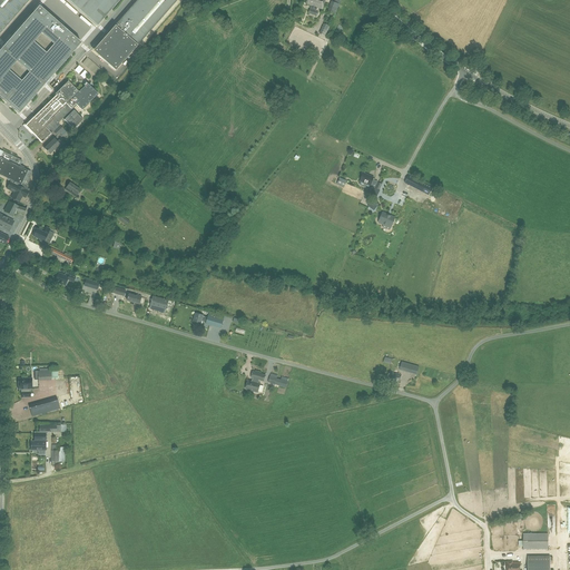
[(0,0),(0,32),(29,0),(0,0)]
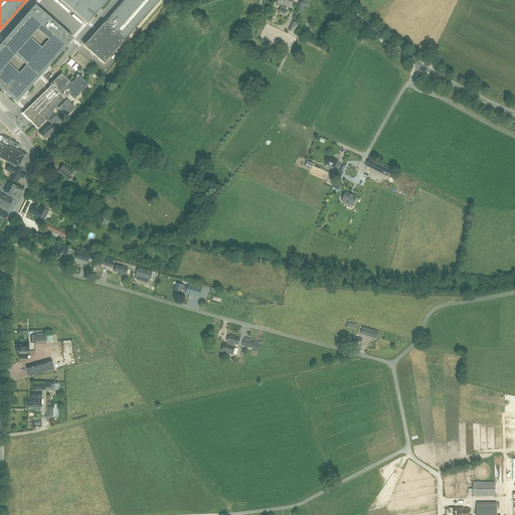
[(61,0),(88,22),(107,0),(61,0)]
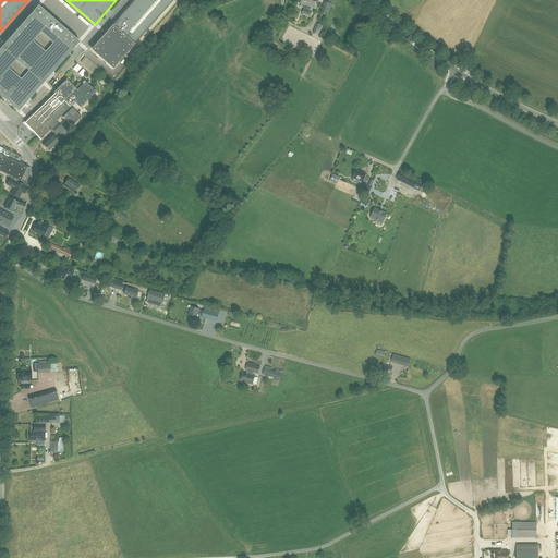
[(112,70),(172,0),(134,0),(92,50),(112,70)]
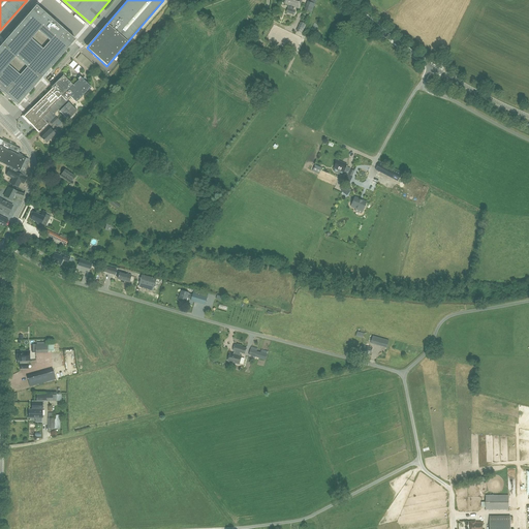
[(291,0),(285,0),(284,4),(289,5),(286,12),(293,14),(296,10),(292,9),(293,7),(299,8),(301,3),(291,0)]
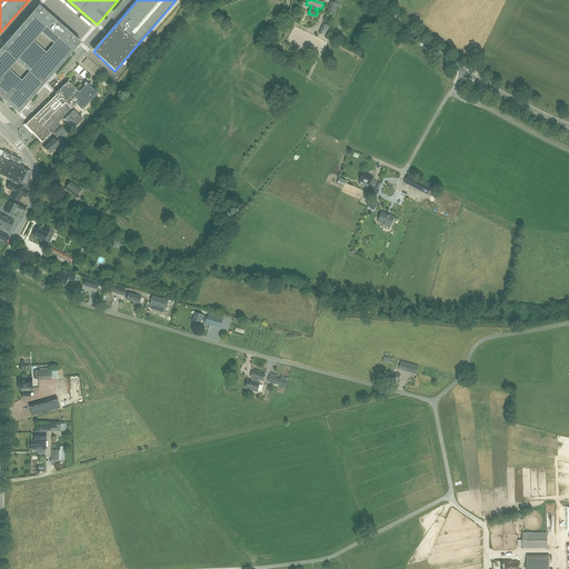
[(80,42),(39,6),(0,49),(0,96),(19,112),(80,42)]
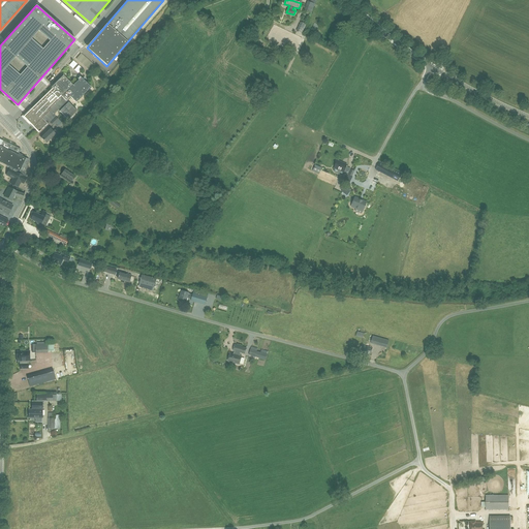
[(302,34),(307,24),(301,22),(296,31),(302,34)]
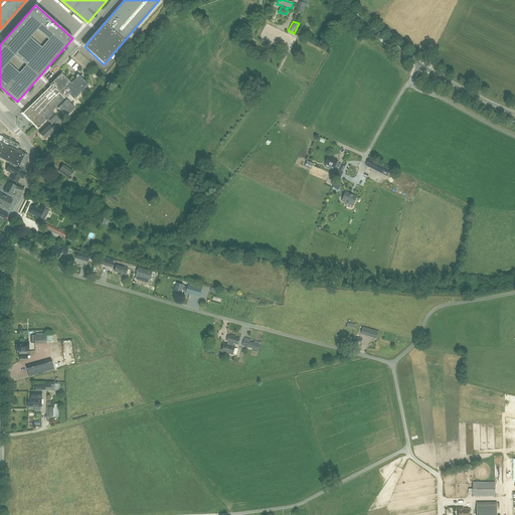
[(245,32),(242,37),(246,41),(250,36),(245,32)]
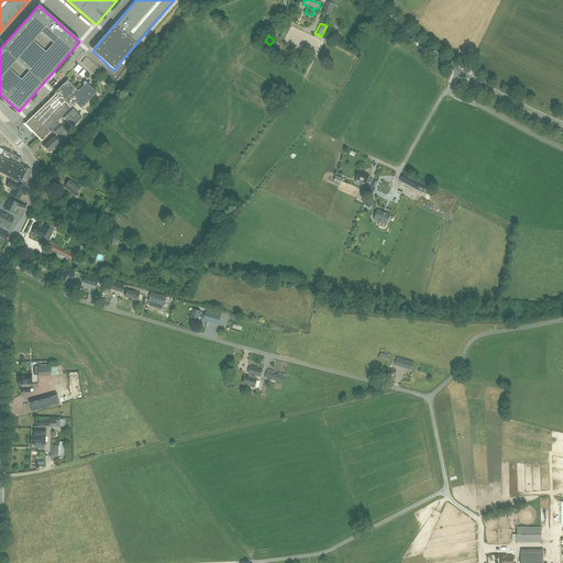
[(86,57),(81,63),(94,74),(98,67),(86,57)]
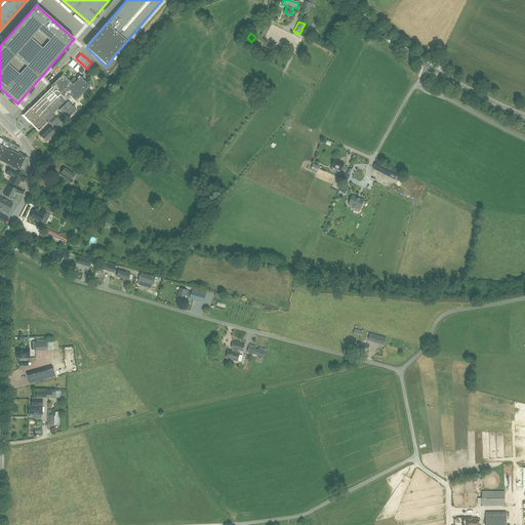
[(52,87),(24,116),(33,125),(38,131),(47,123),(55,115),(53,113),(70,97),(75,103),(89,86),(80,77),(72,84),(63,75),(50,86),(52,87)]
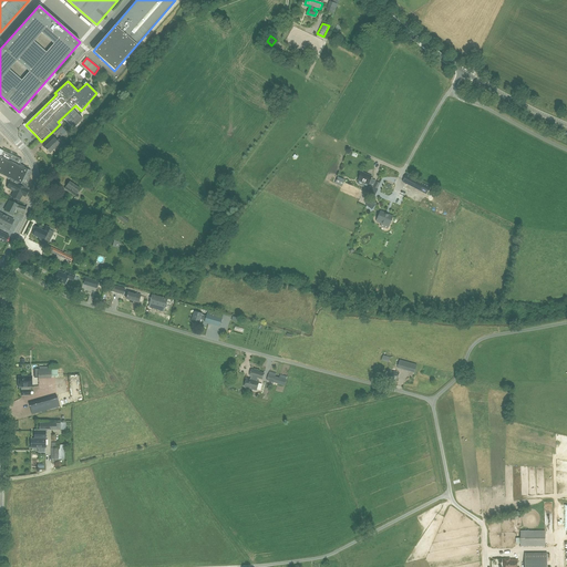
[(66,116),(65,117),(64,119),(73,129),(83,119),(73,110),(72,111),(66,116)]
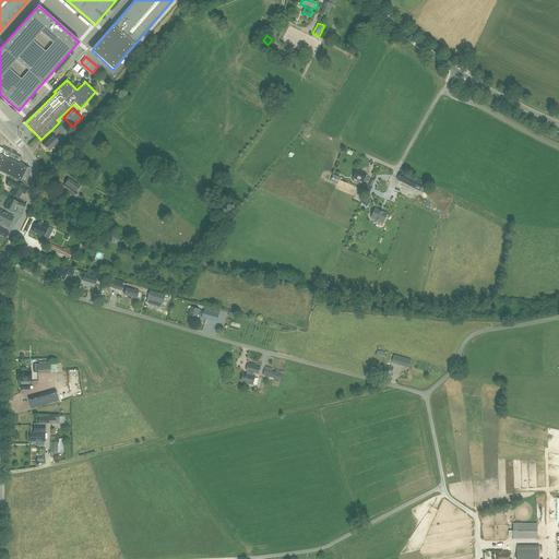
[(59,123),(52,130),(56,133),(62,127),(59,123)]
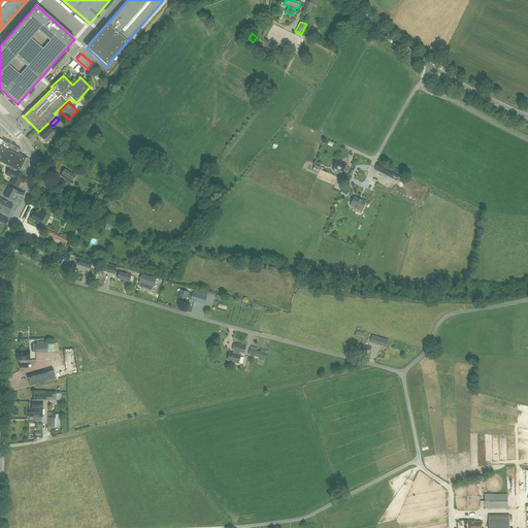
[(53,131),(51,129),(41,137),(45,142),(55,134),(55,135),(59,132),(56,129),(53,131)]
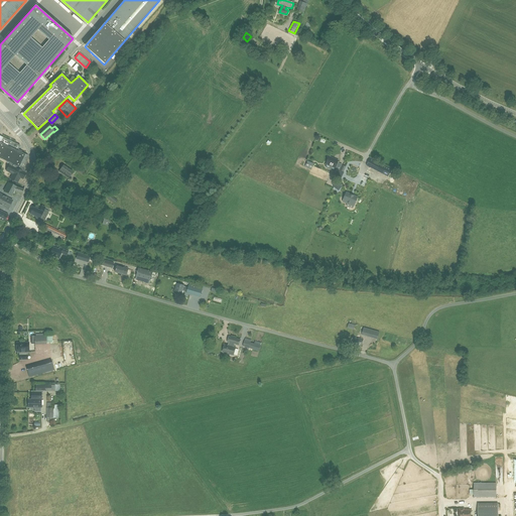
[(0,158),(9,163),(6,170),(12,174),(10,178),(17,182),(19,177),(22,179),(26,172),(24,168),(27,159),(28,156),(28,155),(27,155),(25,154),(18,150),(20,145),(3,137),(0,135),(0,158)]
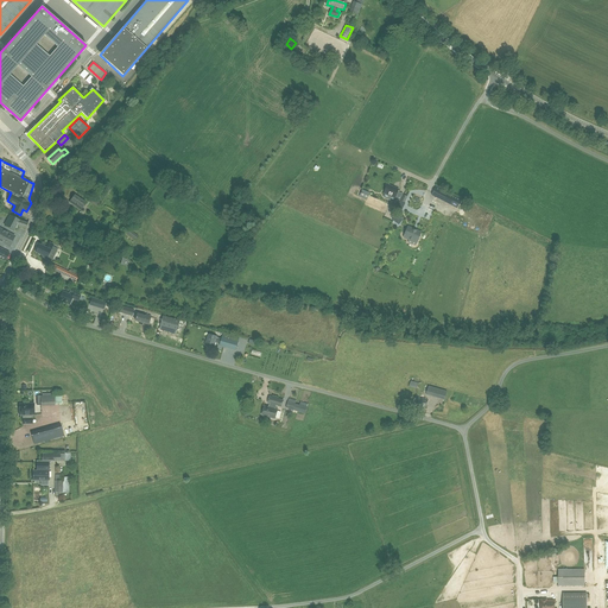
[(398,189),(387,185),(384,192),(396,197),(392,206),(397,208),(399,201),(397,200),(399,192),(398,191),(398,189)]
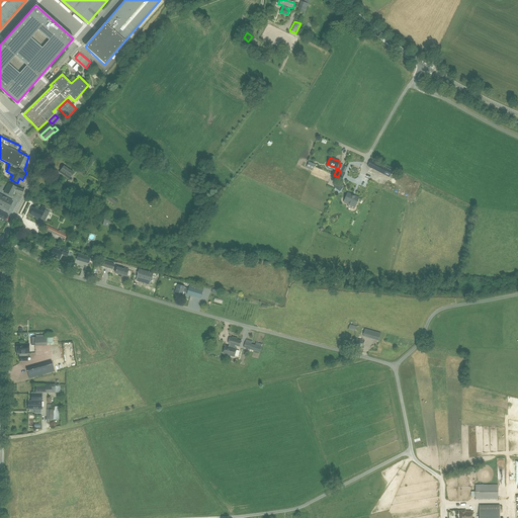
[(384,175),(389,167),(371,159),(367,166),(384,175)]
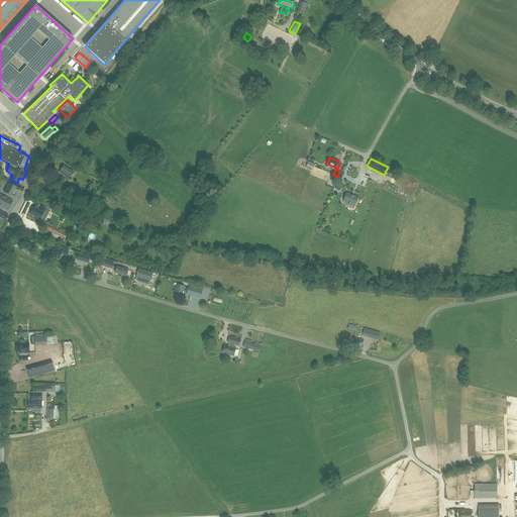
[(312,169),(313,166),(314,164),(308,161),(306,166),(312,169)]
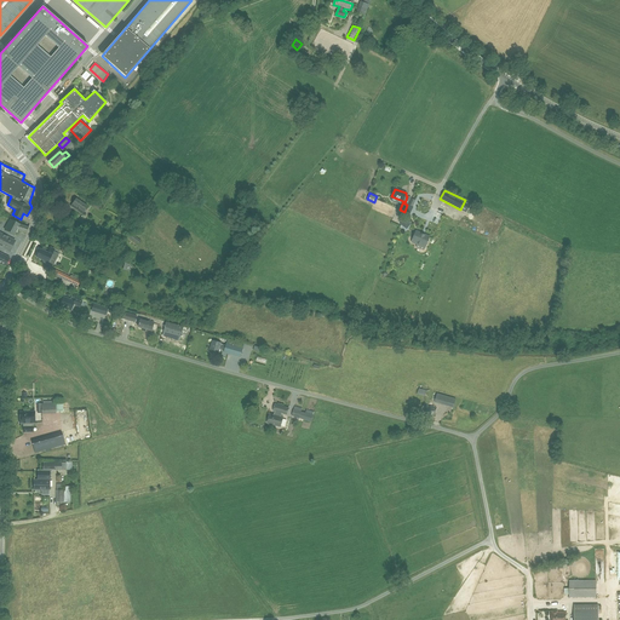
[(98,196),(92,207),(97,211),(104,200),(98,196)]
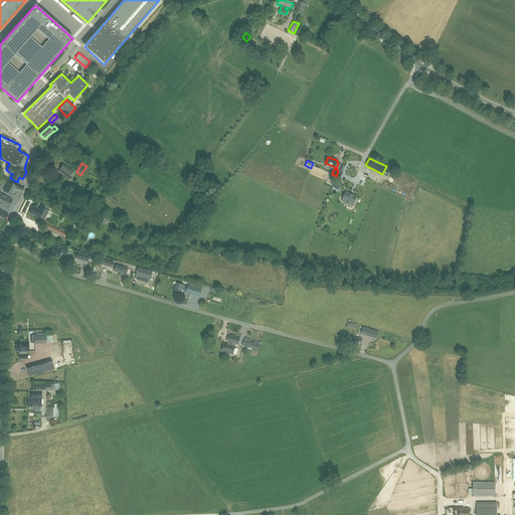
[(69,176),(72,171),(62,165),(58,171),(68,178),(69,176)]
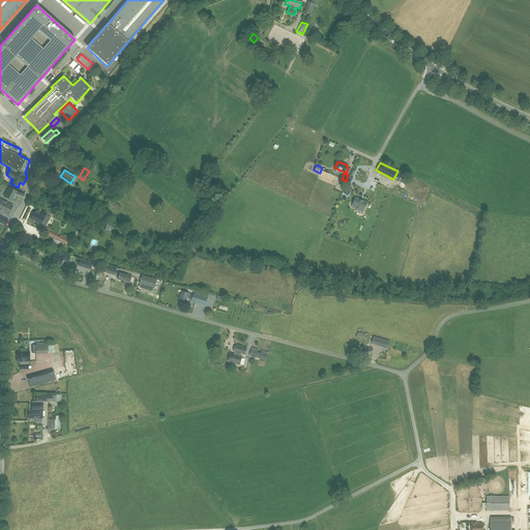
[(353,175),(355,171),(352,170),(346,183),(350,185),(354,175),(353,175)]
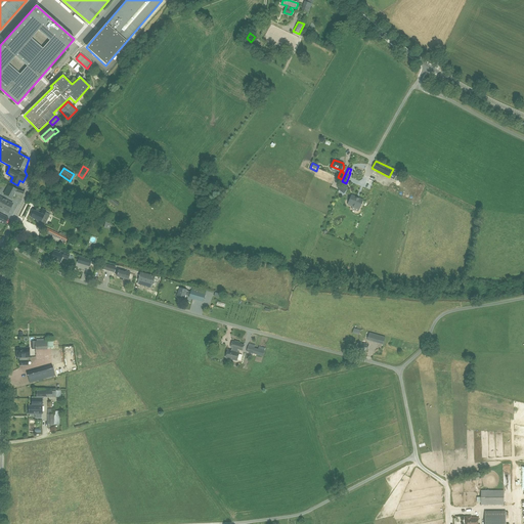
[(24,191),(16,189),(8,185),(4,194),(12,199),(13,195),(14,197),(15,194),(23,197),(24,191)]
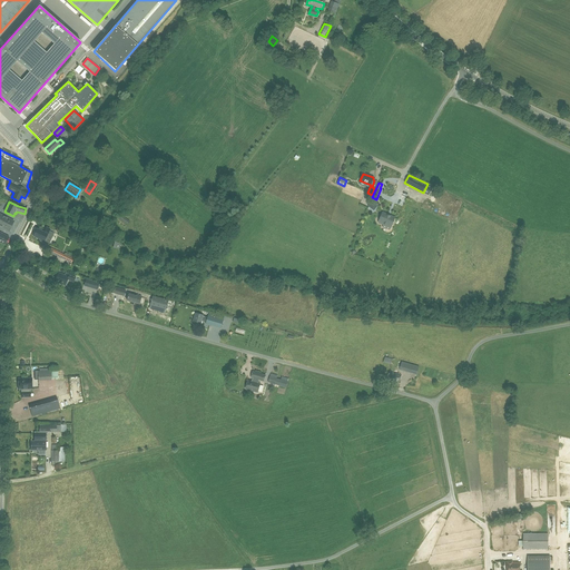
[(384,224),(391,227),(392,225),(393,225),(394,222),(393,220),(394,219),(387,216),(387,215),(382,213),(377,223),(383,225),(384,224)]
